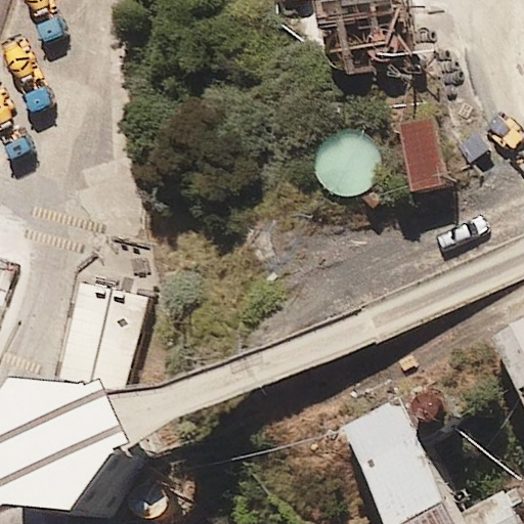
[(315,0),(320,26),(392,12),(389,0),(315,0)]
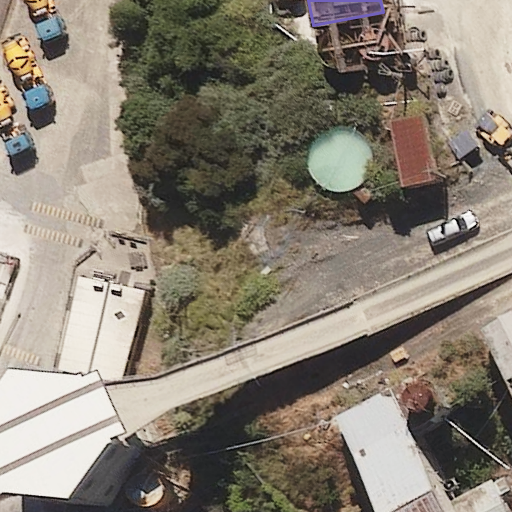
[(359,39),(359,48),(363,55),(371,59),(379,58),(386,53),(389,46),(388,39),(384,33),(378,29),(371,29),(363,32),(359,39)]
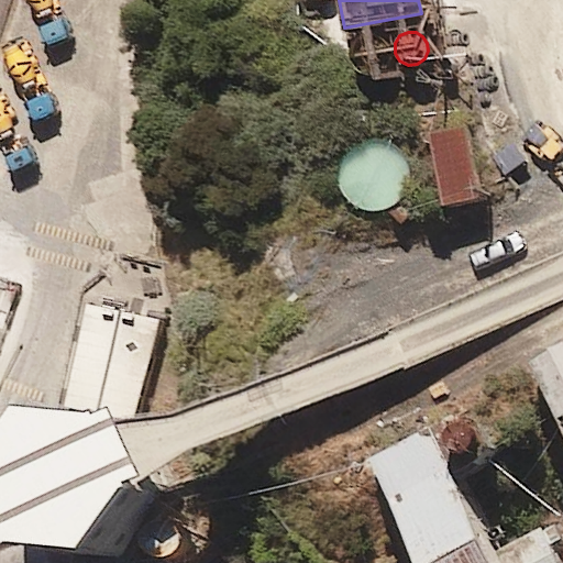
[(351,47),(350,57),(354,66),(363,73),(373,74),(382,69),(388,61),(389,50),(385,40),(375,34),(364,34),(355,39),(351,47)]
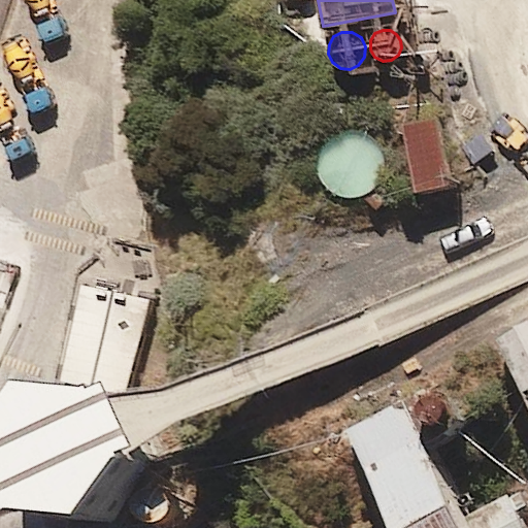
[(439,119),(402,125),(414,192),(451,186),(439,119)]
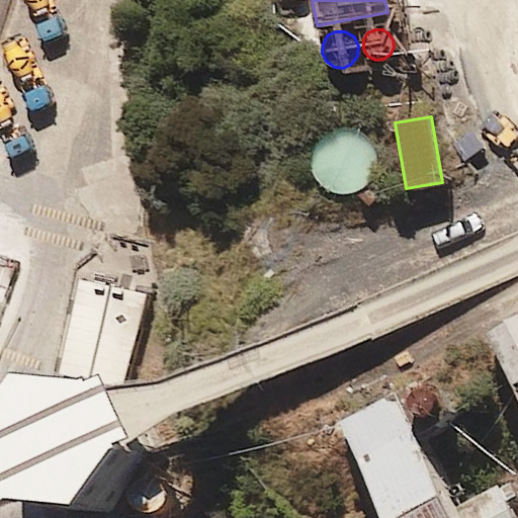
[(315,149),(312,165),(317,180),(329,191),(345,195),(360,191),(372,180),(377,163),(373,145),(359,133),(342,130),(325,136),(315,149)]
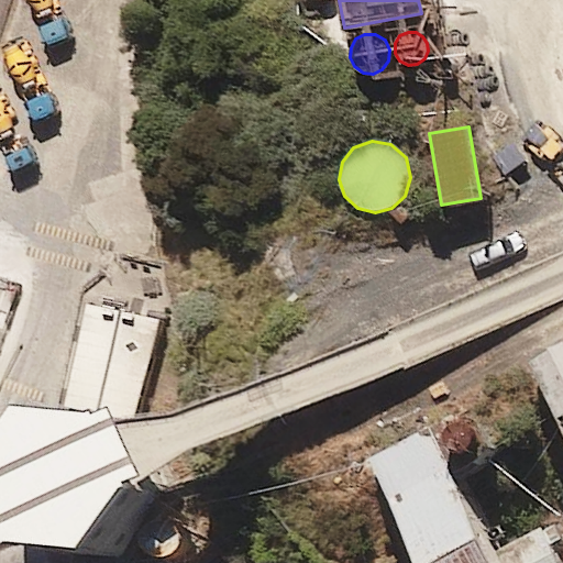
[(87,304),(64,406),(138,422),(161,320),(87,304)]
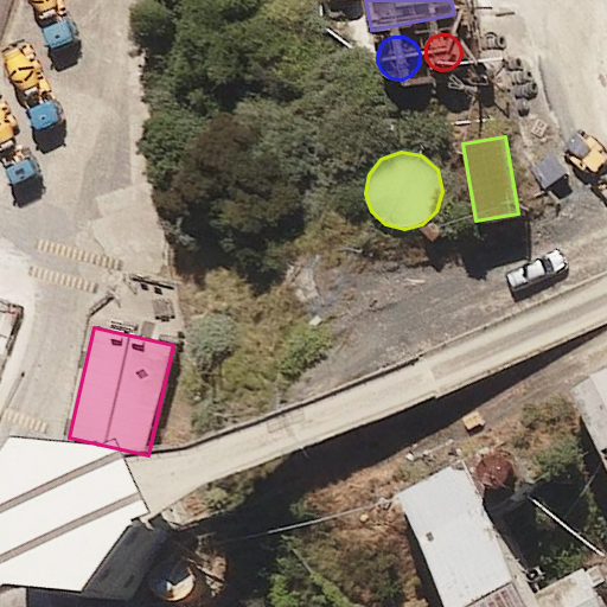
[(606,369),(588,378),(567,389),(587,429),(596,447),(602,459),(606,467),(606,369)]
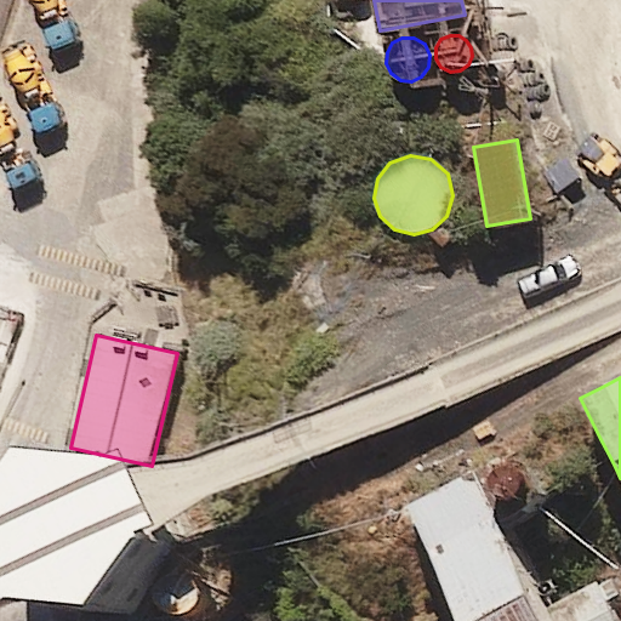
[(530,474),(516,448),(436,491),(405,507),(450,611),(454,620),(619,620),(608,600),(614,597),(619,593),(610,576),(546,609),(499,522),(533,502),(542,497),(530,474)]
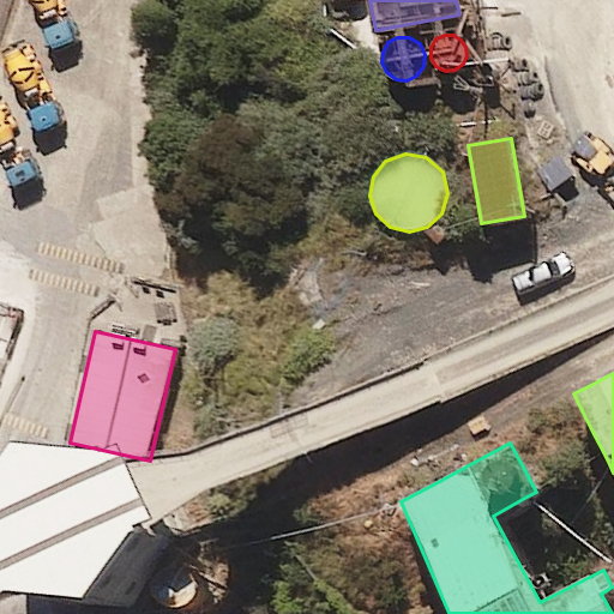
[(149,463),(60,456),(12,523),(30,564),(48,602),(134,609),(142,599),(185,539),(200,528),(184,491),(168,456),(149,463)]
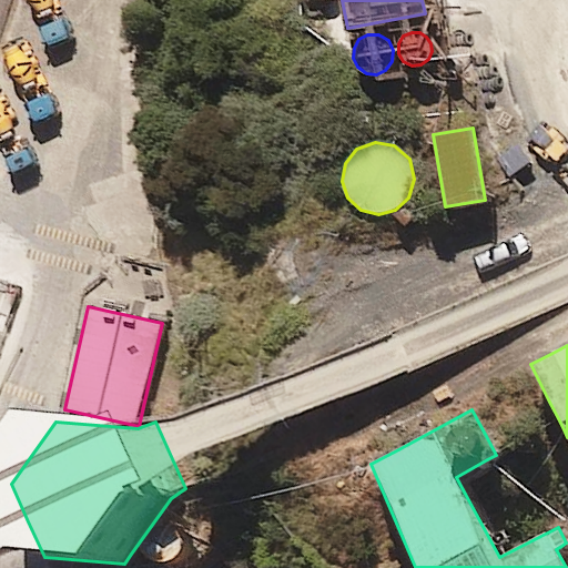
[(155,554),(166,560),(179,561),(190,556),(196,546),(198,534),(192,521),(182,515),(171,514),(161,517),(153,525),(150,534),(151,545),(155,554)]
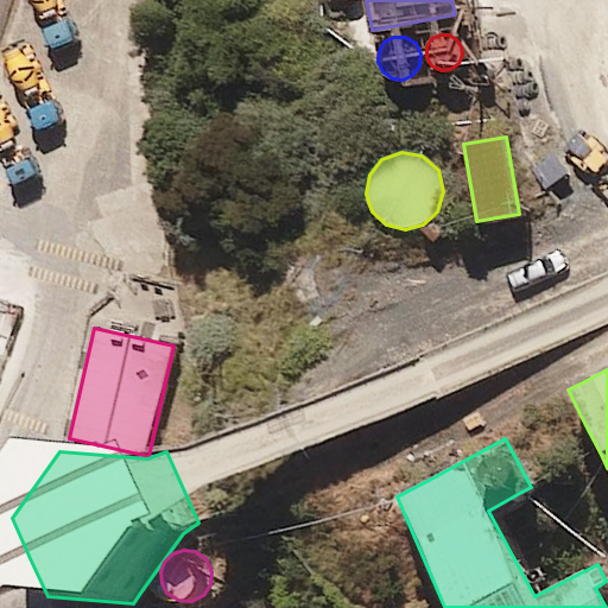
All buildings are outlined.
